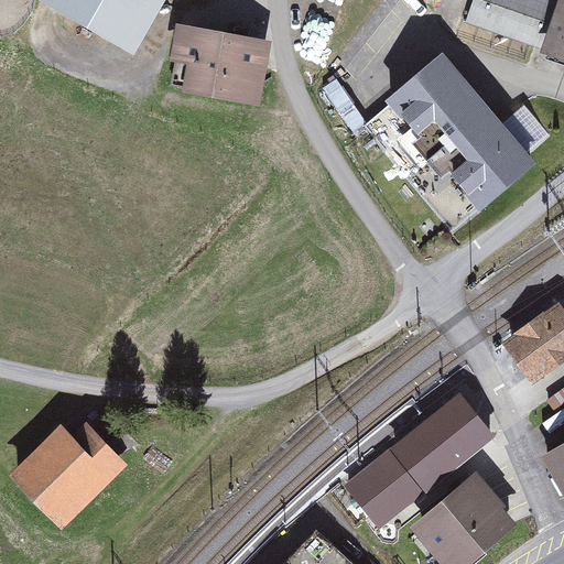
[(563,0),(473,0),(465,23),(542,51),(541,53),(563,61),(563,0)]
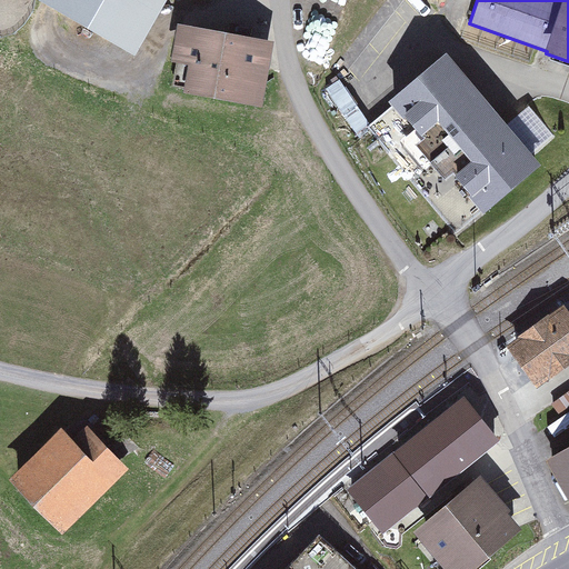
[(276,42),(178,25),(171,62),(189,66),(183,93),(263,108),(276,42)]
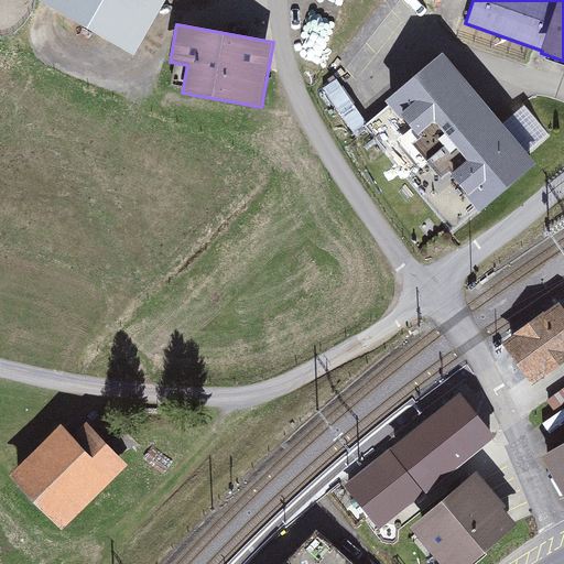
[(537,164),(443,53),(384,101),(415,138),(435,121),(468,161),(449,176),(479,212),(537,164)]
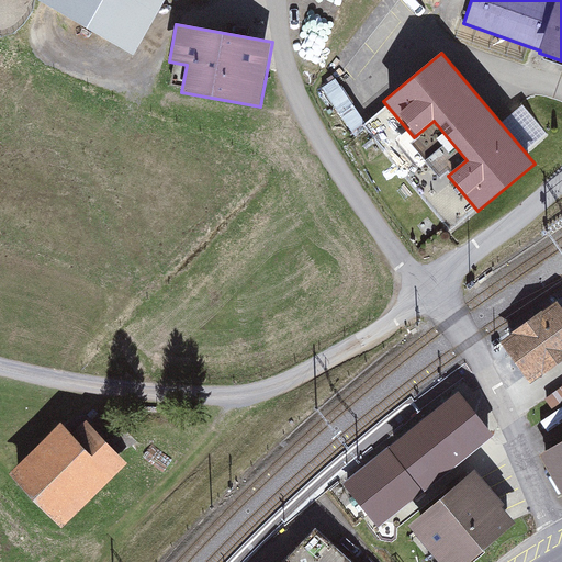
[(529,329),(506,346),(530,382),(561,360),(561,325),(553,313),(529,329)]
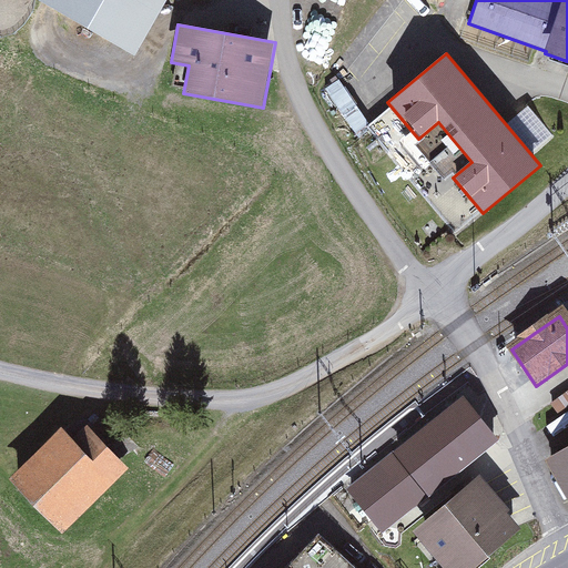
[(499,440),(464,396),(393,453),(428,498),(499,440)]
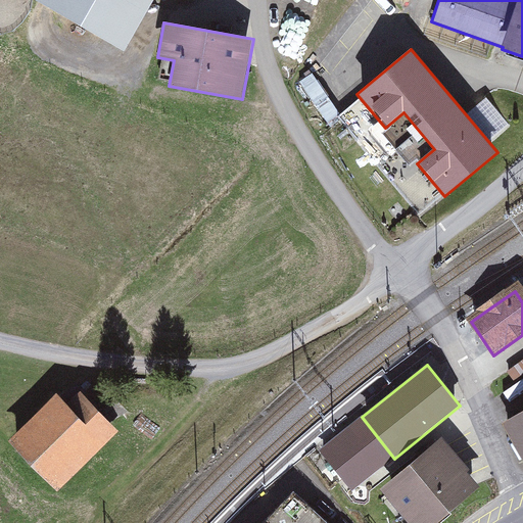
[(73,385),(10,443),(55,490),(117,432),(73,385)]
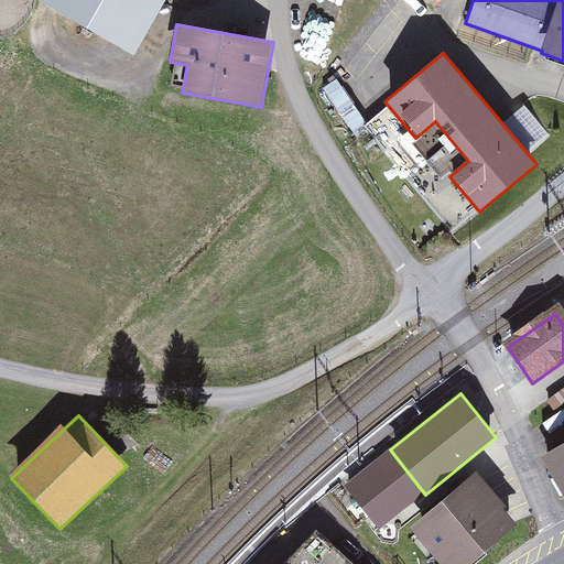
[(563,443),(541,457),(563,496),(563,443)]
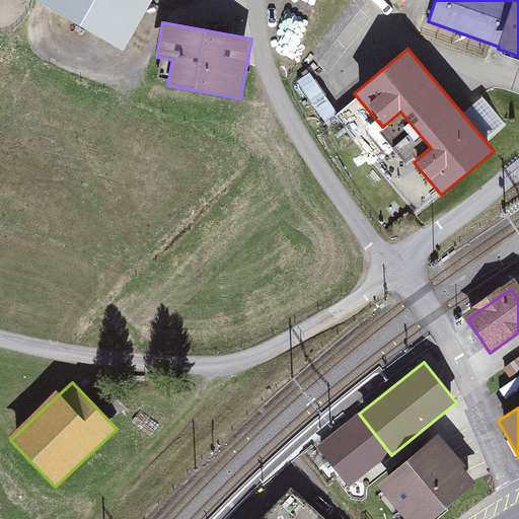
[(359,414),(316,448),(349,489),(391,455),(359,414)]
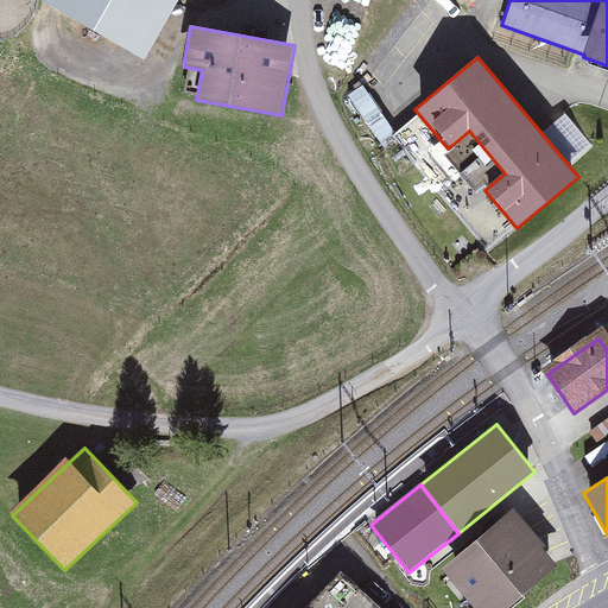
[(514,508),(442,569),(474,607),(508,607),(562,564),(514,508)]
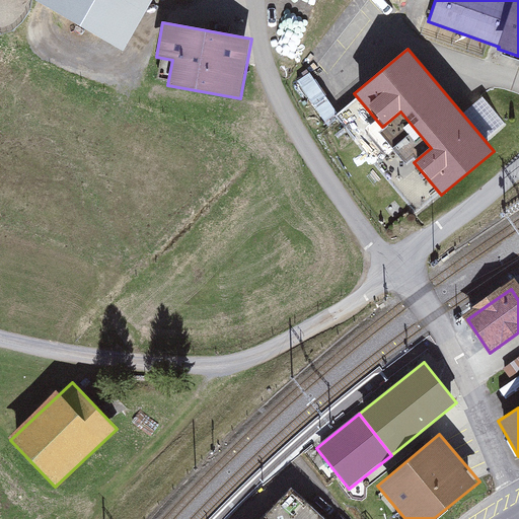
[(262,518),(322,518),(290,489),(262,518)]
